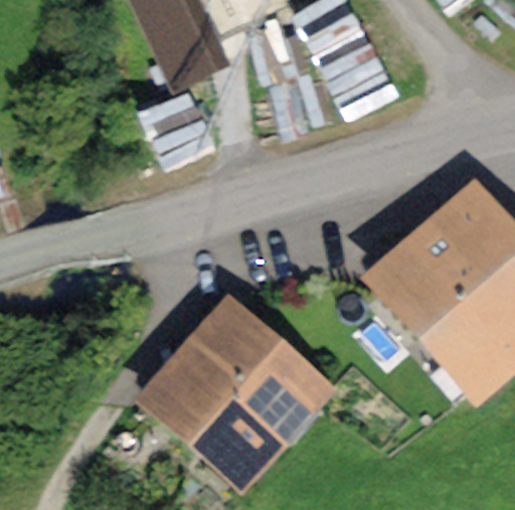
[(129,0),(173,96),(232,68),(200,0),(129,0)]
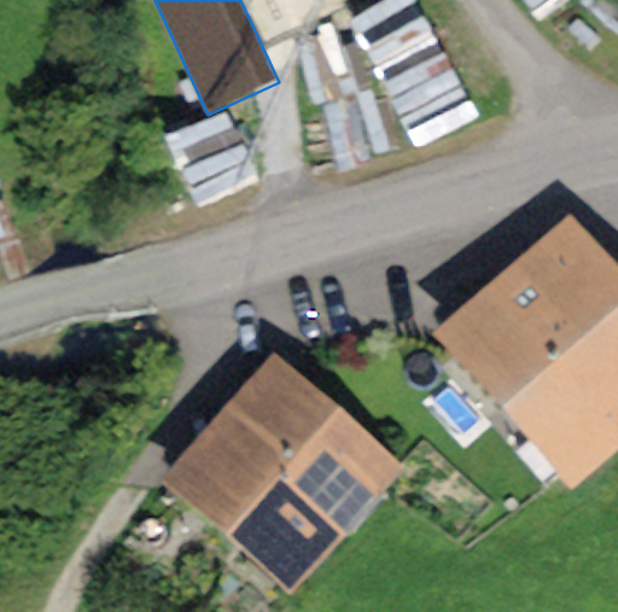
[(407,0),(375,18),(415,86),(450,66),(412,0),(407,0)]
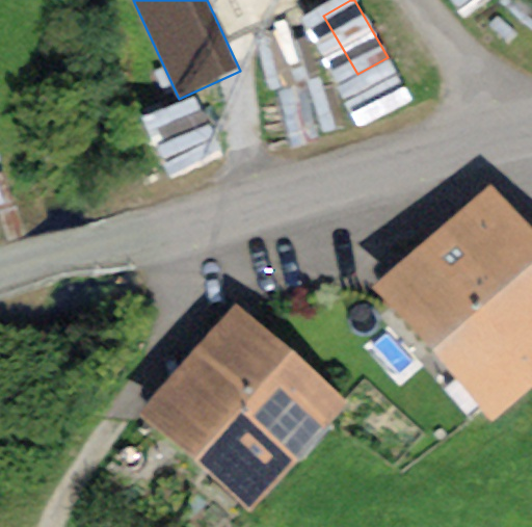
[(451,0),(468,21),(493,0),(451,0)]
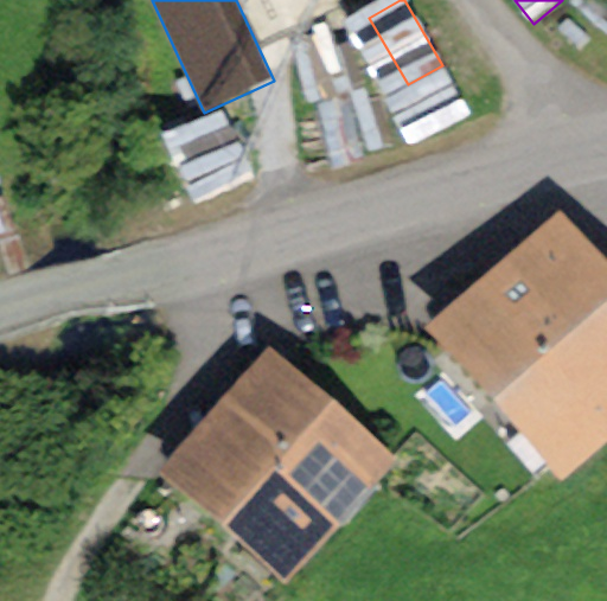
[(564,480),(606,442),(606,260),(560,206),(427,324),(564,480)]
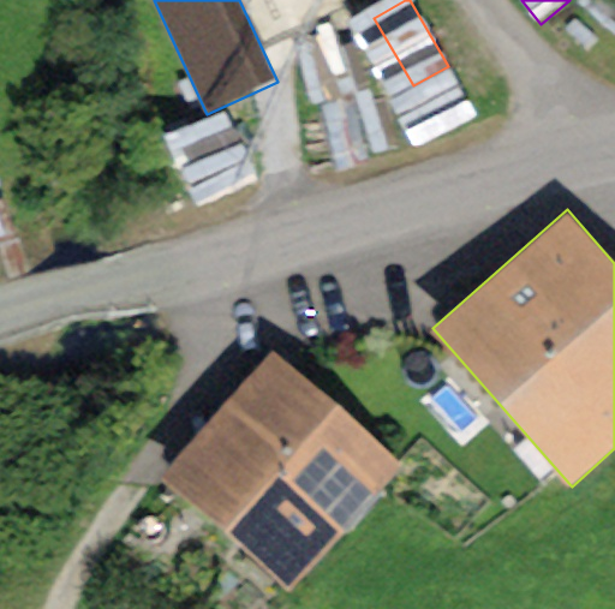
[(293,590),(405,464),(273,348),(161,473),(293,590)]
